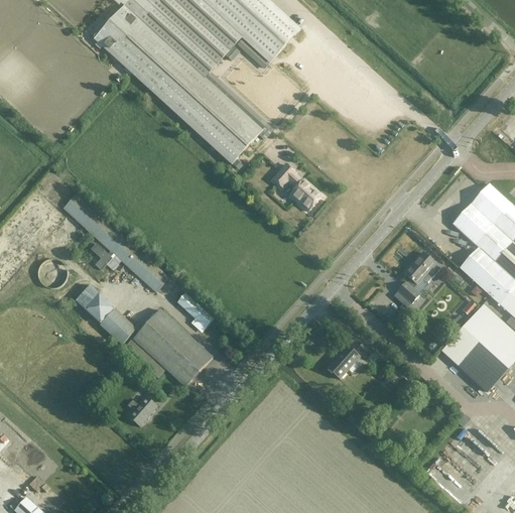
[(241,35),(203,0),(121,0),(125,3),(95,37),(232,162),(261,130),(204,77),(241,35)]
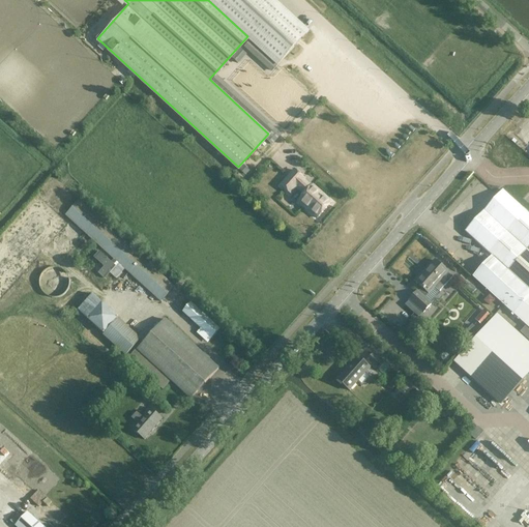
[(208,0),(247,36),(276,62),(307,29),(275,0),(208,0)]
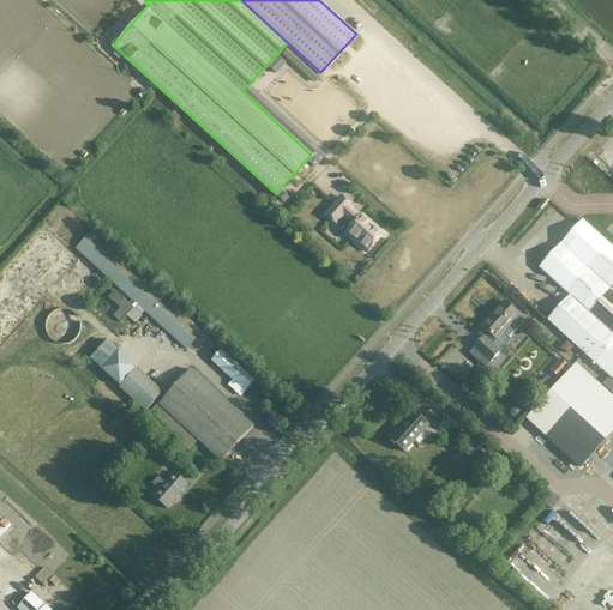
[(288,44),(283,49),(314,79),(320,73),(288,44)]
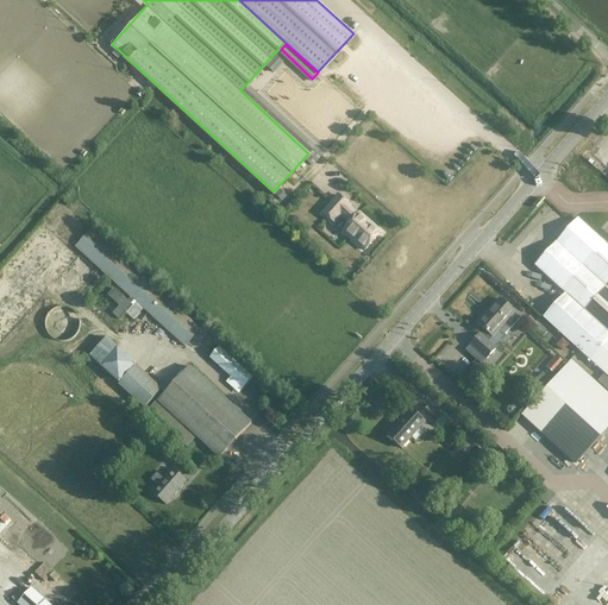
[(309,152),(314,146),(246,86),(242,90),(309,152)]
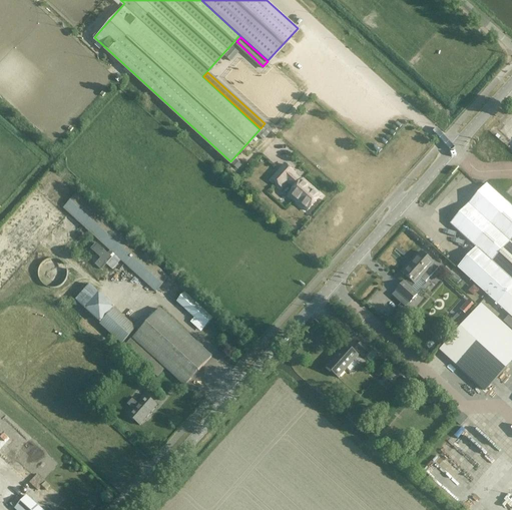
[(320,193),(301,176),(300,178),(292,171),(293,169),(285,162),(272,177),(280,184),(286,177),(294,184),(288,191),(307,208),(320,193)]
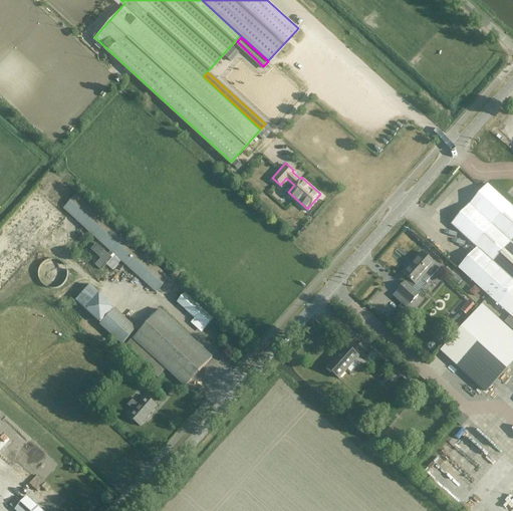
[(512,205),(487,182),(450,222),(476,245),(458,265),(512,316),(512,205)]
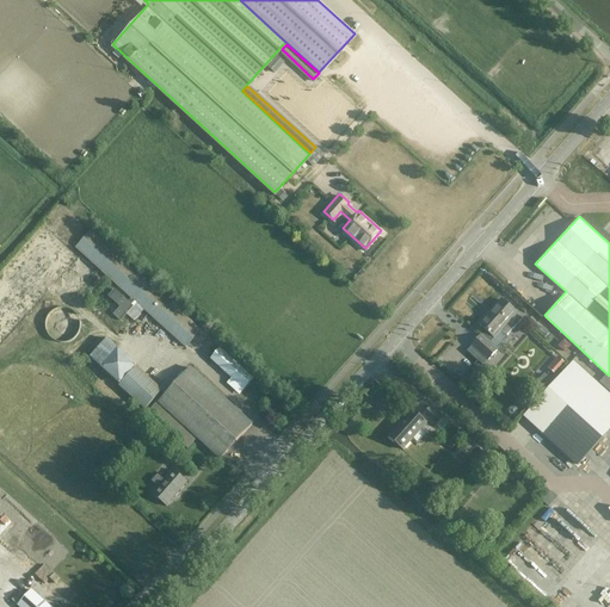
[(130,303),(134,299),(184,345),(199,328),(90,227),(74,245),(130,296),(127,299),(114,287),(108,293),(118,304),(112,311),(118,317),(131,304),(130,303)]
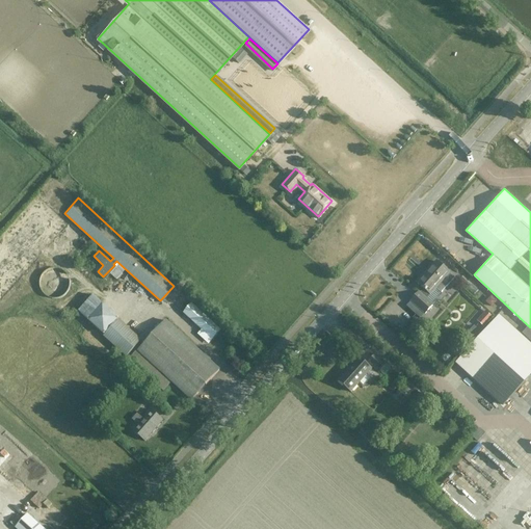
[(453,275),(448,270),(436,259),(417,281),(422,286),(419,290),(418,289),(410,298),(424,311),(431,302),(425,295),(429,291),(434,286),(440,290),(453,275)]
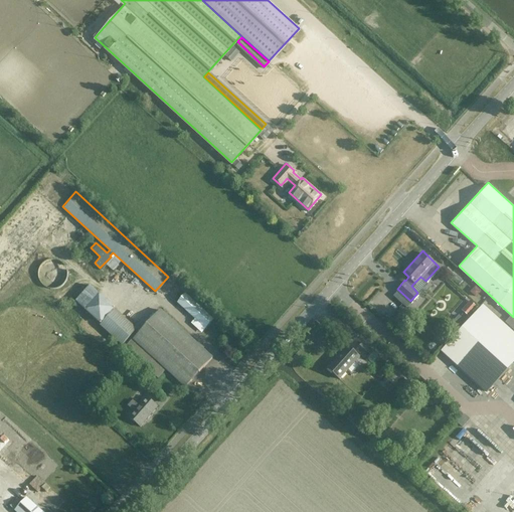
[(40,279),(62,278),(61,258),(40,259),(40,279)]
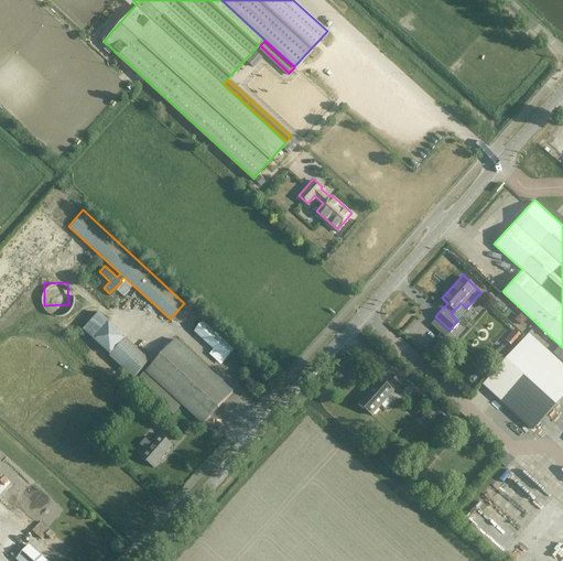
[(133,376),(149,358),(125,336),(126,335),(98,310),(83,327),(110,352),(109,354),(133,376)]
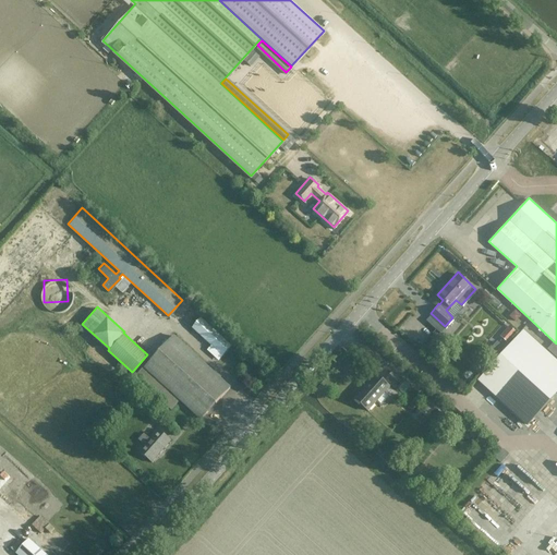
[(515,321),(521,314),(515,308),(508,314),(515,321)]
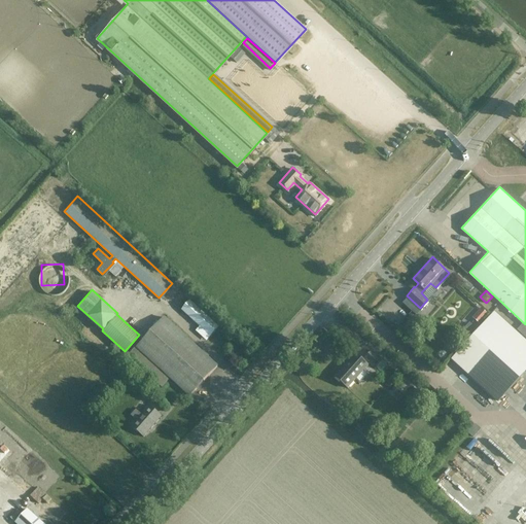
[(209,334),(217,324),(189,299),(181,308),(209,334)]
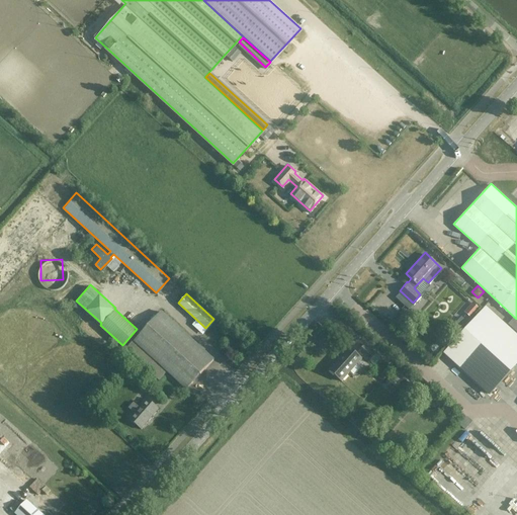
[(471,317),(480,308),(471,301),(463,310),(471,317)]
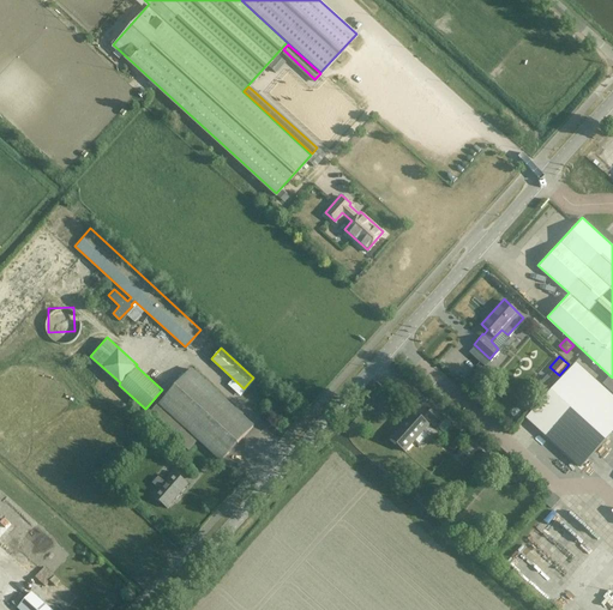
[(580,466),(612,430),(612,394),(576,361),(524,416),(580,466)]
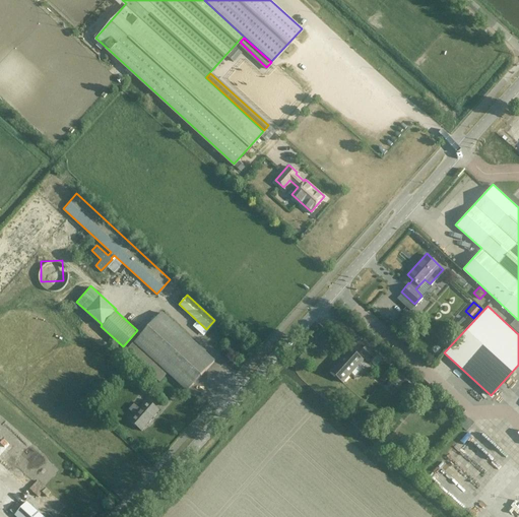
[(186,389),(213,359),(161,311),(126,349),(158,379),(167,371),(186,389)]
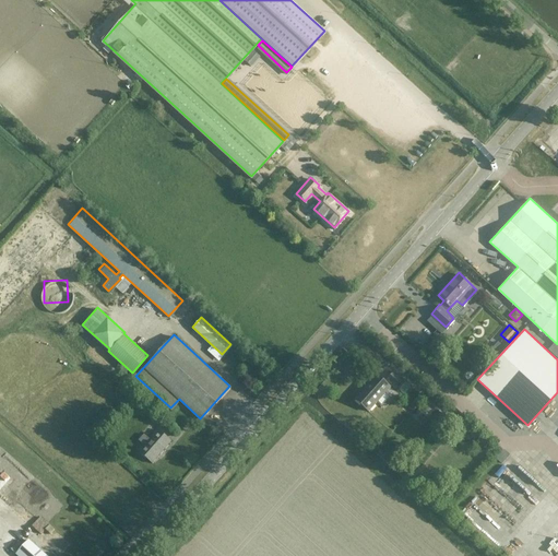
[(494,358),(505,346),(498,340),(487,352),(494,358)]
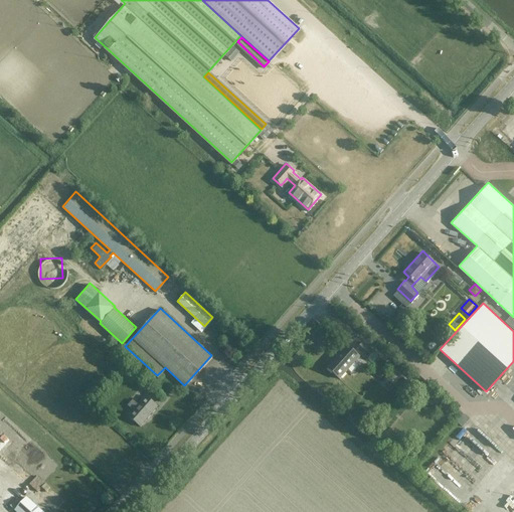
[(513,328),(513,318),(510,315),(505,320),(513,328)]
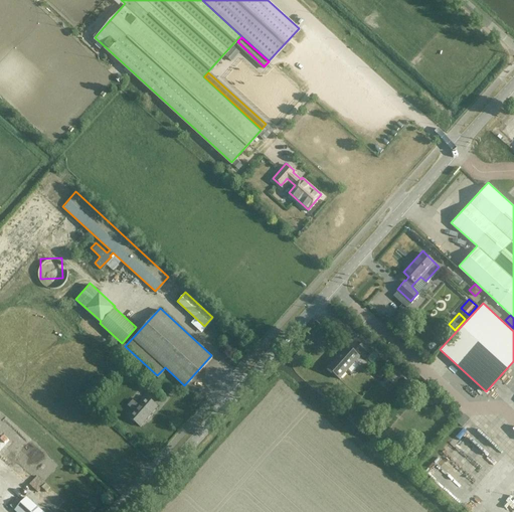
[(365,358),(373,350),(362,340),(355,348),(365,358)]
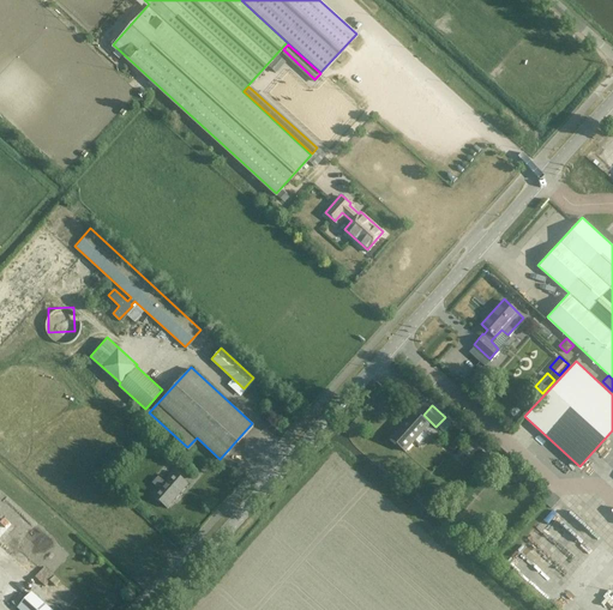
[(404,448),(428,423),(413,409),(389,435),(404,448)]
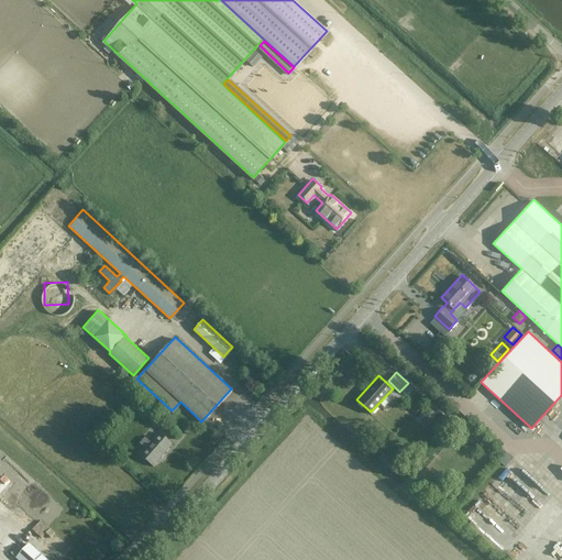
[(152,463),(171,442),(158,431),(153,436),(150,434),(142,442),(145,446),(140,452),(152,463)]
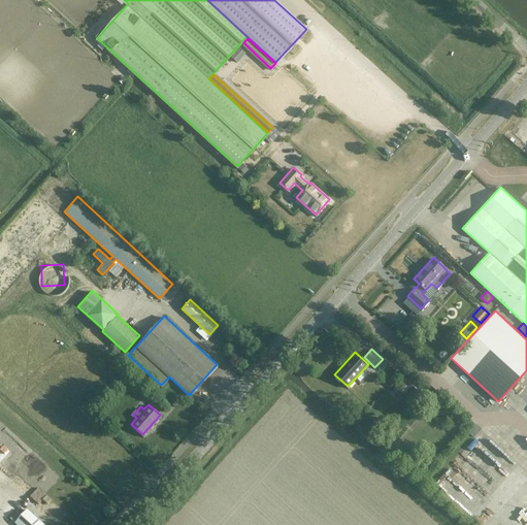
[(25,471),(18,479),(22,483),(28,476),(25,471)]
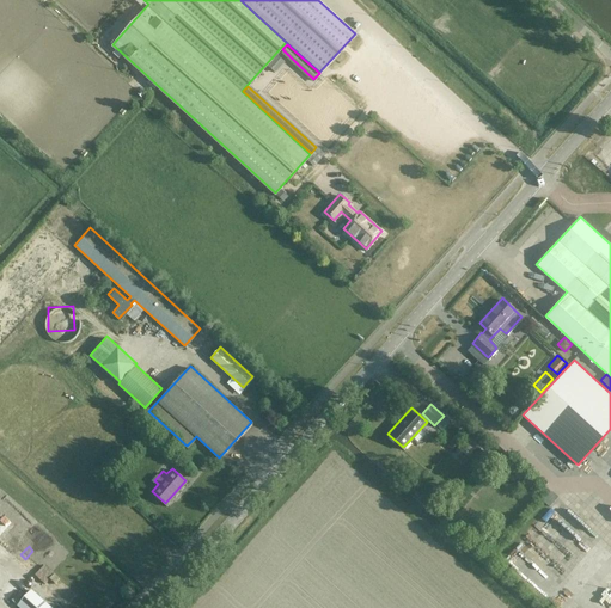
[(31,569),(35,571),(43,562),(40,559),(31,569)]
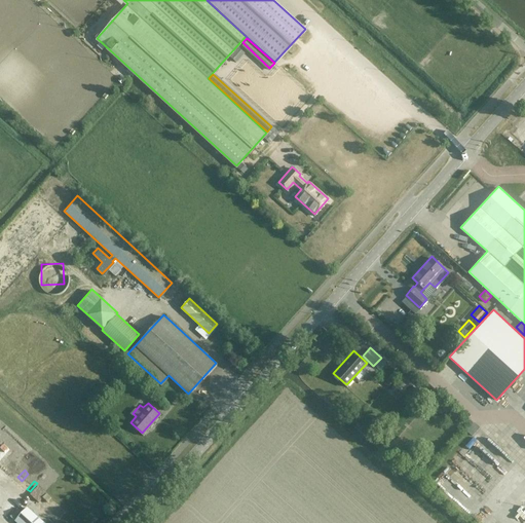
[(37,483),(30,491),(29,492),(37,499),(42,495),(46,499),(49,495),(37,483)]
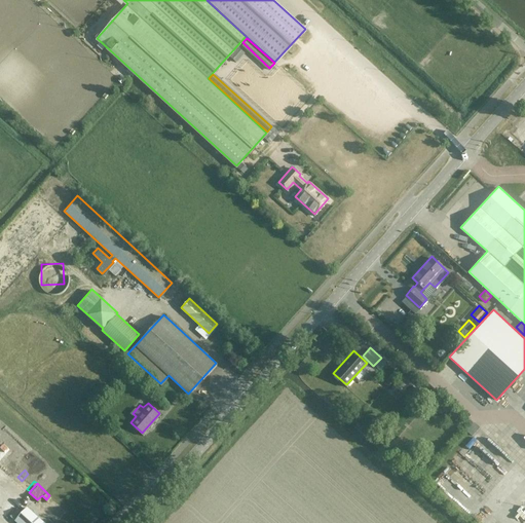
[(53,522),(52,522),(58,515),(44,502),(34,513),(26,506),(22,511),(16,507),(9,514),(19,522),(53,522)]
